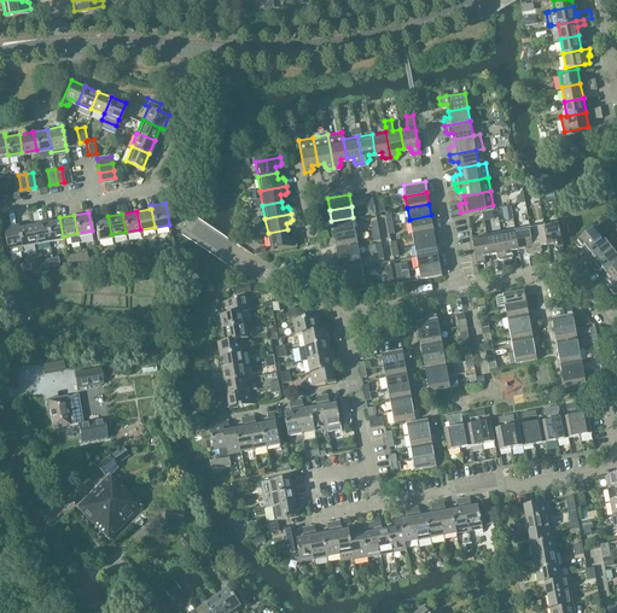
[(409,220),(412,231),(432,227),(431,215),(409,220)]
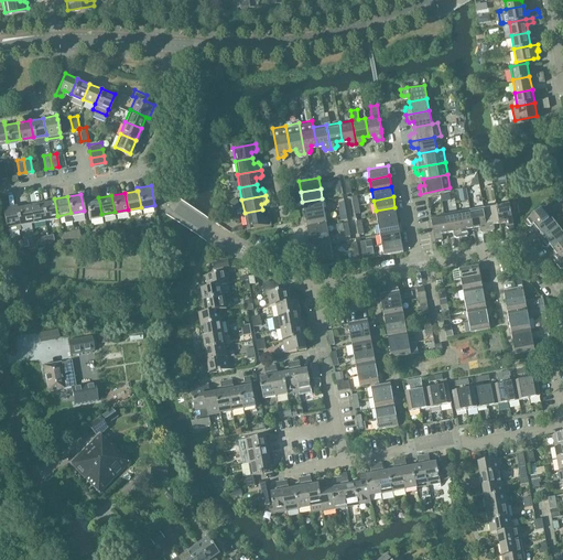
[(101,214),(98,197),(85,200),(88,217),(101,214)]
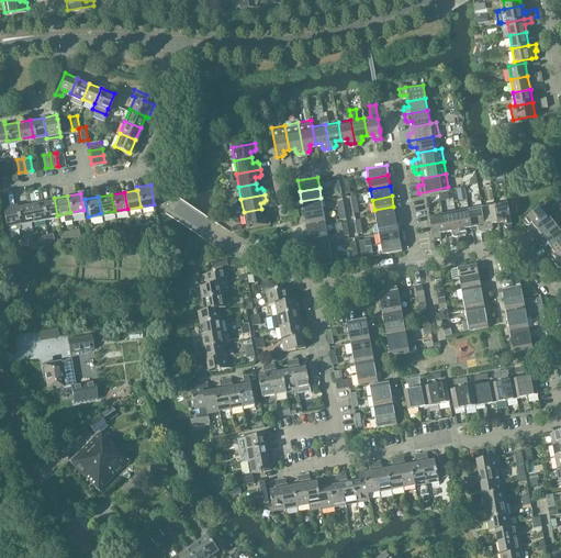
[(54,198),(42,200),(44,218),(57,215),(54,198)]
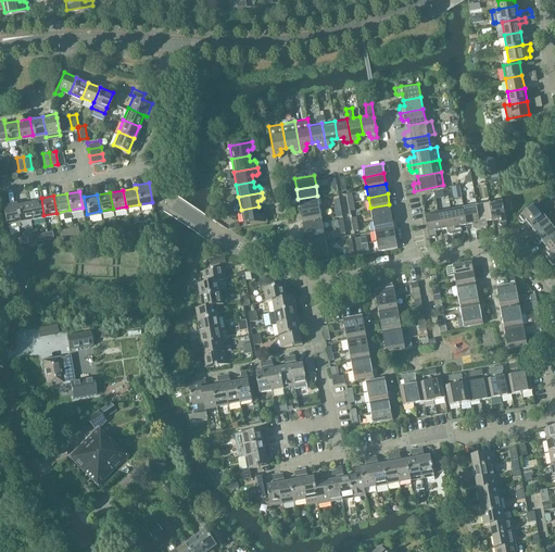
[(317,196),(298,199),(300,210),(319,207),(317,196)]
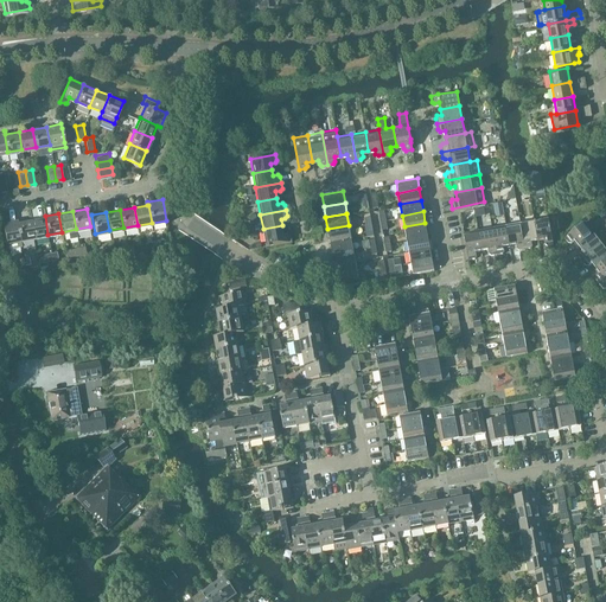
[(45,216),(31,219),(34,237),(48,235),(45,216)]
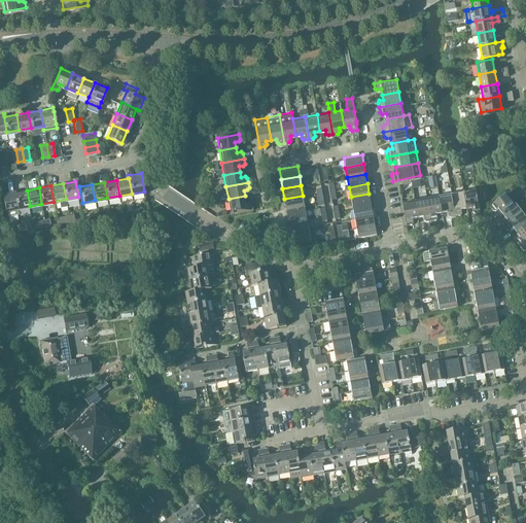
[(476,187),(463,189),(466,206),(471,205),(471,209),(475,211),(480,210),(476,187)]
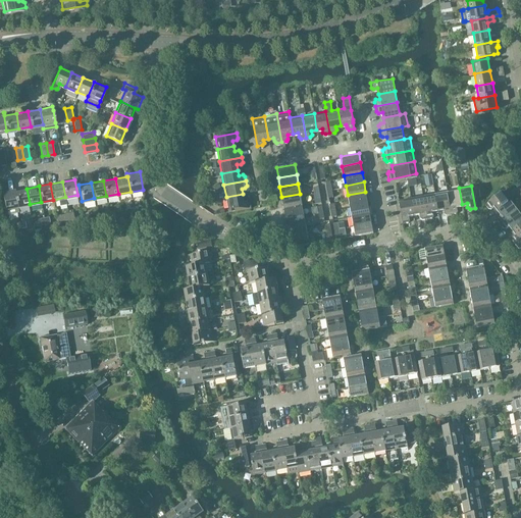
[(14,191),(14,188),(1,190),(5,208),(17,206),(14,191)]
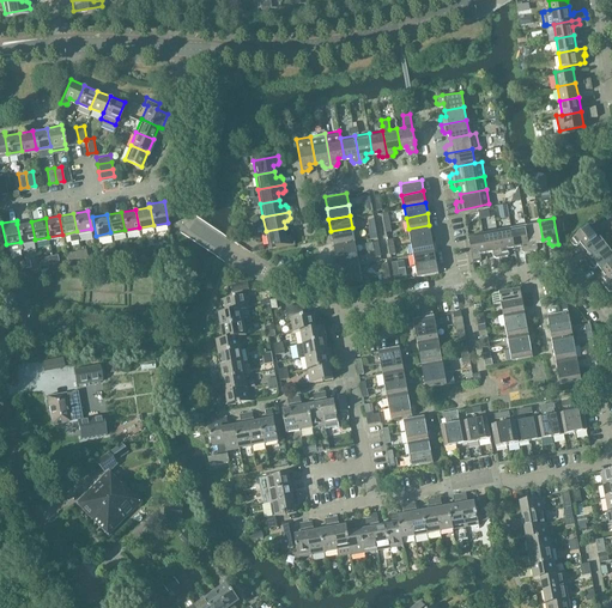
[(539,220),(525,223),(529,249),(535,248),(537,245),(535,241),(543,239),(539,220)]
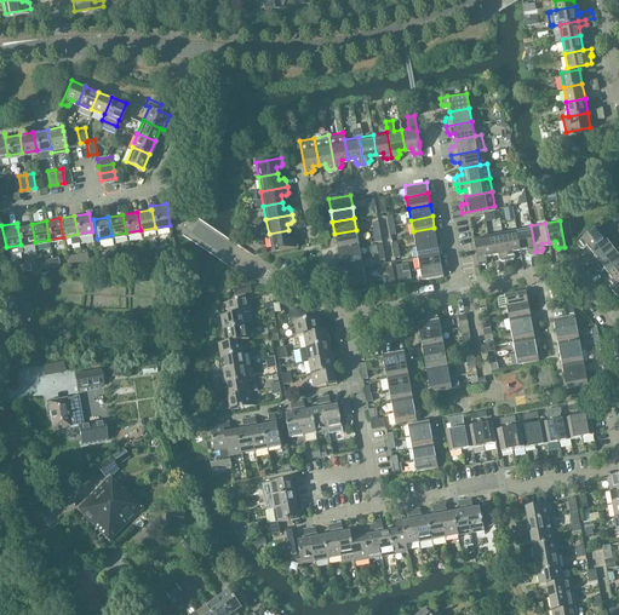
[(32,224),(17,226),(21,245),(35,242),(32,224)]
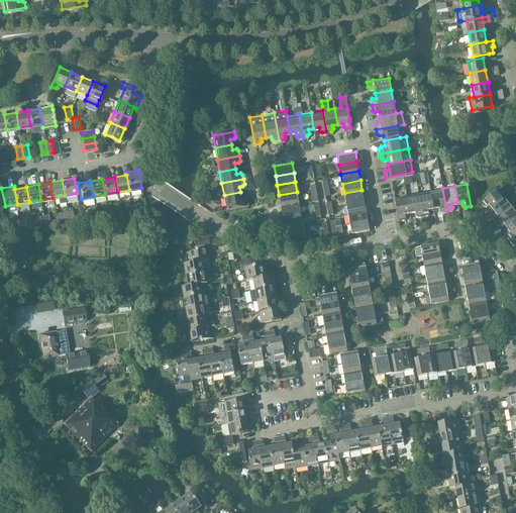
[(492,207),(505,197),(498,187),(480,200),(483,205),(486,205),(489,203),(492,207)]
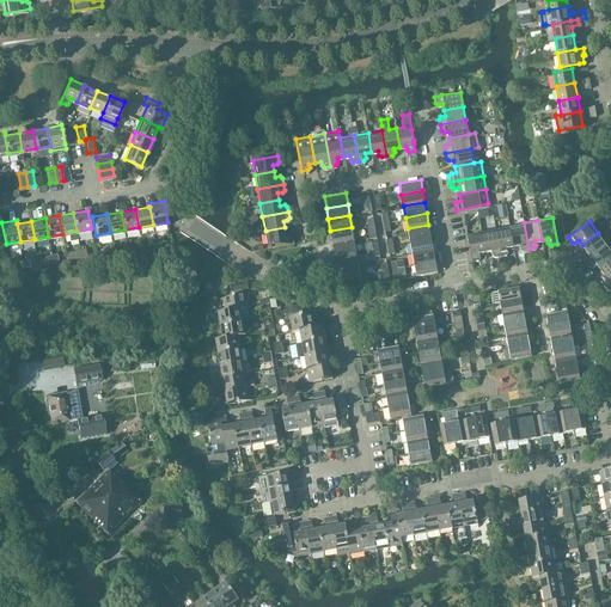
[(509,225),(513,245),(519,244),(520,247),(523,250),(529,249),(524,222),(509,225)]
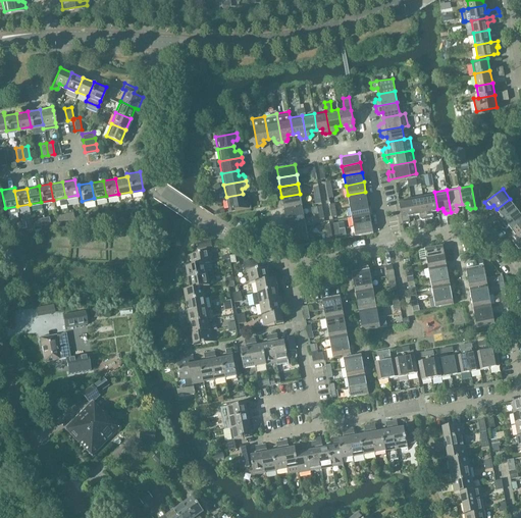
[(367,201),(365,192),(348,195),(349,204),(367,201)]
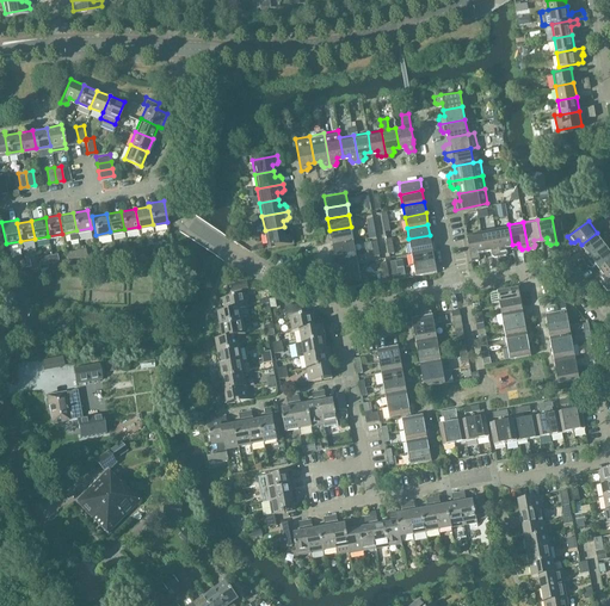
[(509,224),(494,228),(499,253),(505,252),(507,249),(506,245),(512,245),(509,224)]
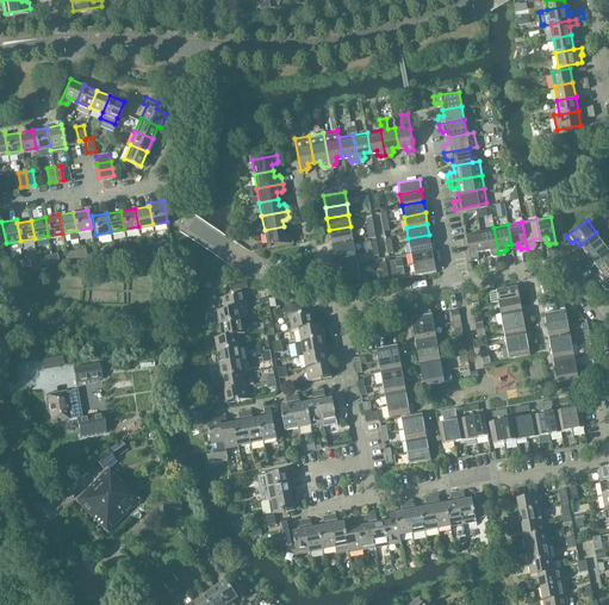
[(284,226),(265,230),(267,244),(293,239),(292,234),(289,232),(285,232),(284,226)]
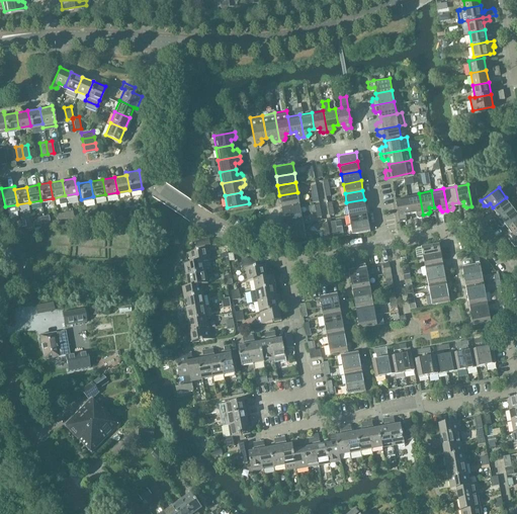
[(297,192),(279,195),(281,204),(299,201),(297,192)]
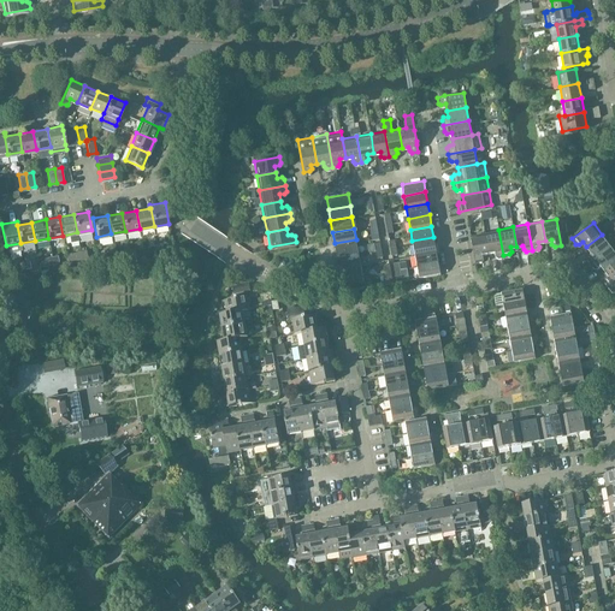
[(498,230),(484,232),(488,251),(495,250),(495,255),(497,256),(503,255),(498,230)]
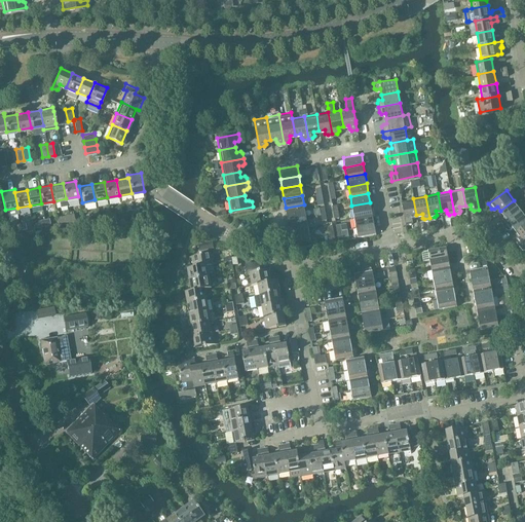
[(416,215),(413,198),(401,200),(405,223),(410,222),(412,220),(411,216),(416,215)]
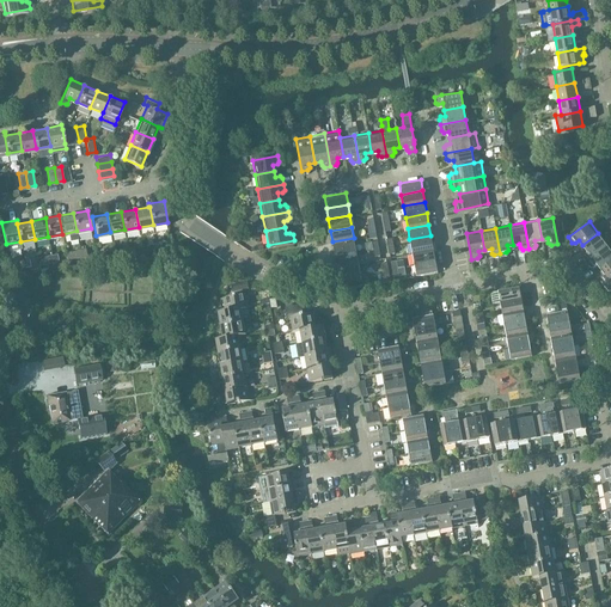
[(586,261),(606,244),(598,233),(582,245),(586,250),(582,252),(582,256),(586,261)]
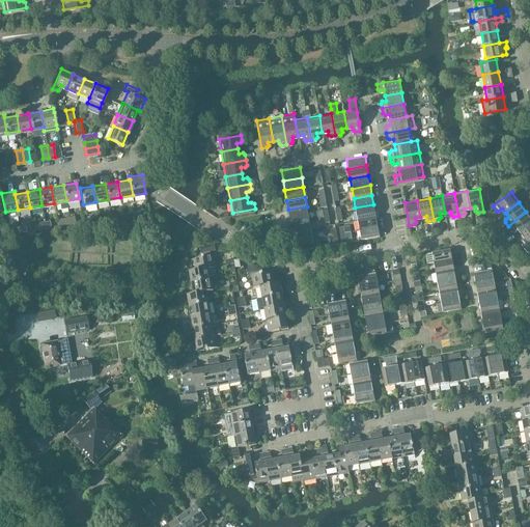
[(355,207),(357,218),(375,215),(373,204),(355,207)]
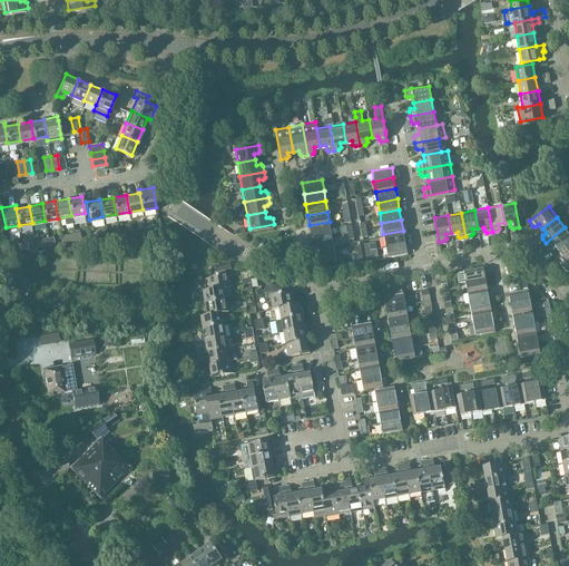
[(331,233),(330,222),(310,225),(312,236),(331,233)]
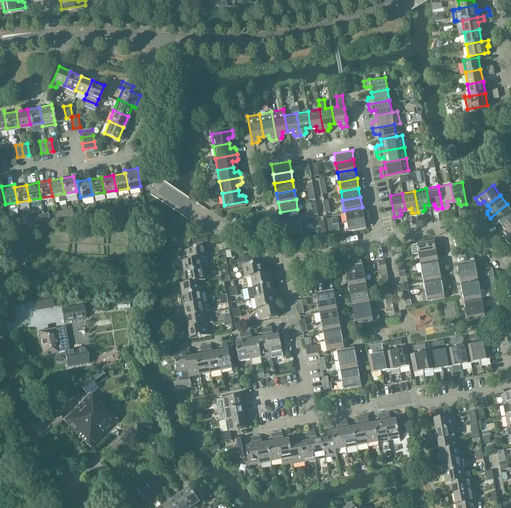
[(502,224),(510,216),(510,209),(507,204),(490,218),(493,221),(496,222),(499,220),(502,224)]
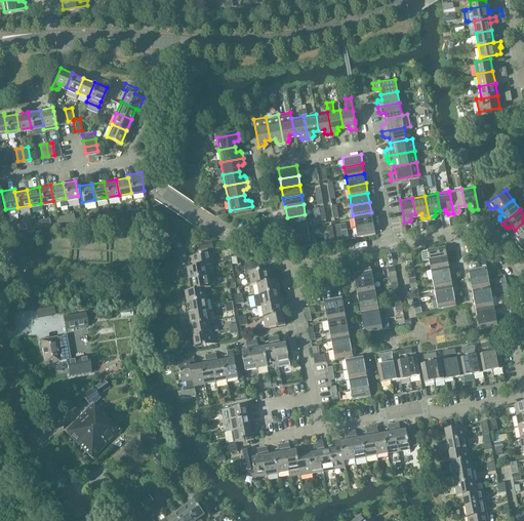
[(371,212),(353,215),(355,225),(373,222),(371,212)]
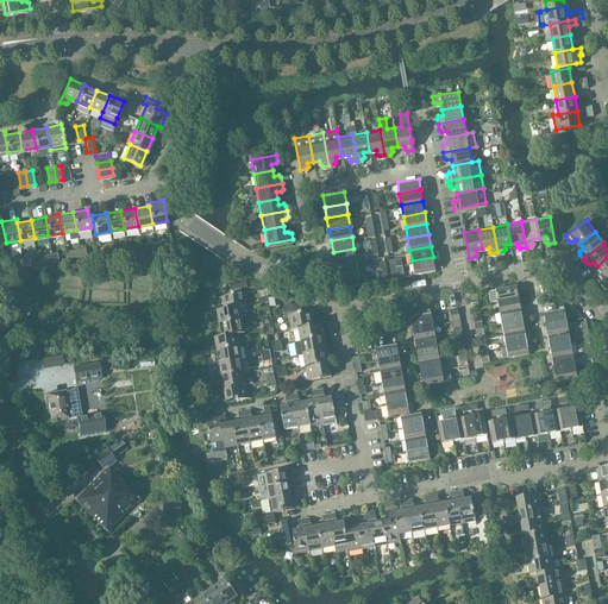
[(356,259),(353,249),(333,252),(334,263),(356,259)]
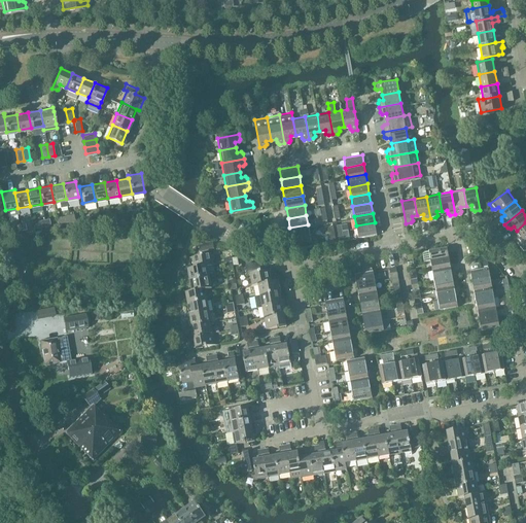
[(375,222),(356,225),(358,236),(376,233),(375,222)]
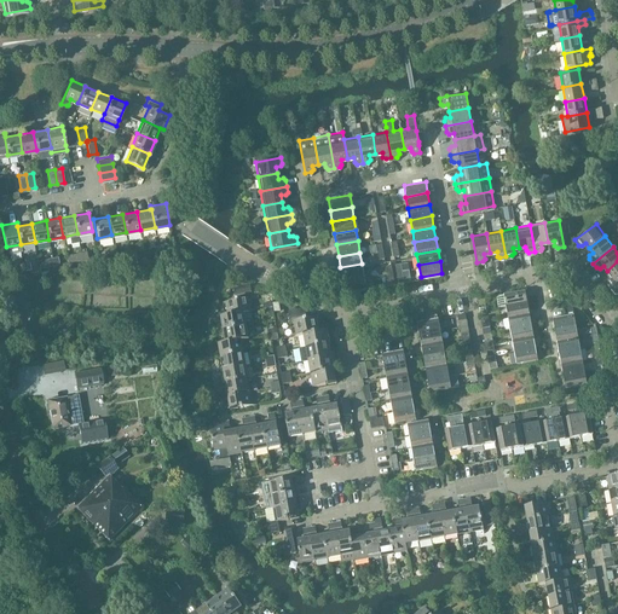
[(607,282),(610,287),(617,279),(617,261),(607,271),(611,276),(607,278),(607,282)]
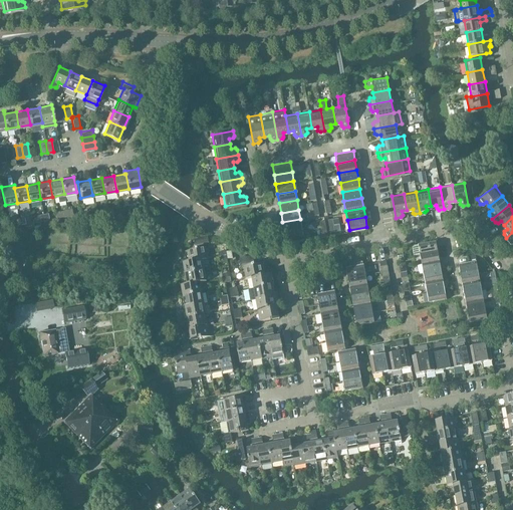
[(282,222),(284,232),(302,229),(300,219),(282,222)]
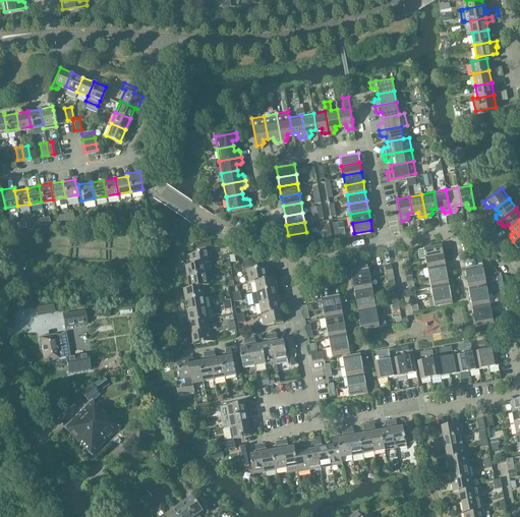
[(306,232),(288,235),(290,244),(308,241),(306,232)]
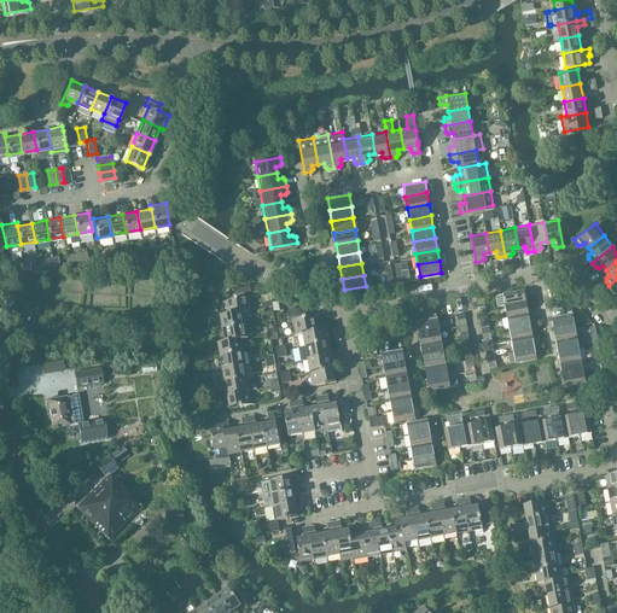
[(223,298),(226,311),(243,309),(250,308),(248,293),(246,293),(246,290),(250,289),(249,281),(232,284),(233,292),(234,292),(234,296),(223,298)]
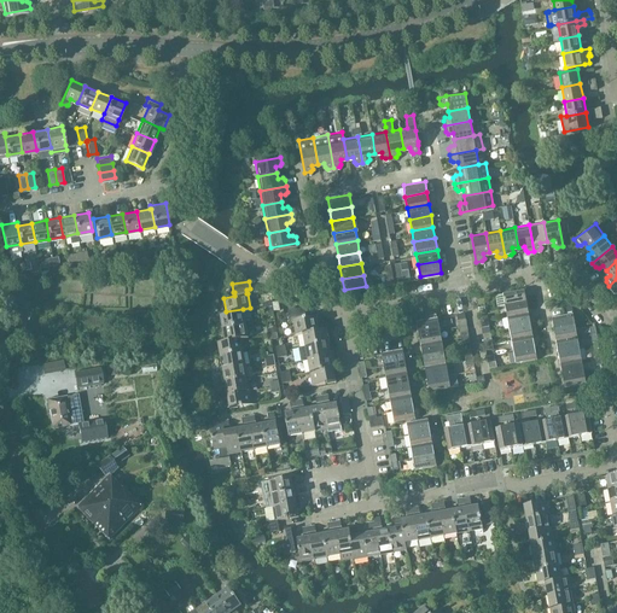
[(501,291),(504,303),(525,299),(524,287),(501,291)]
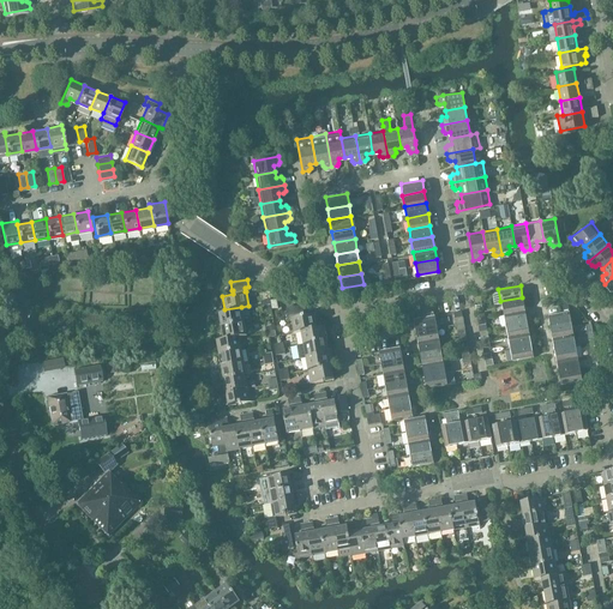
[(500,301),(502,313),(524,308),(522,297),(500,301)]
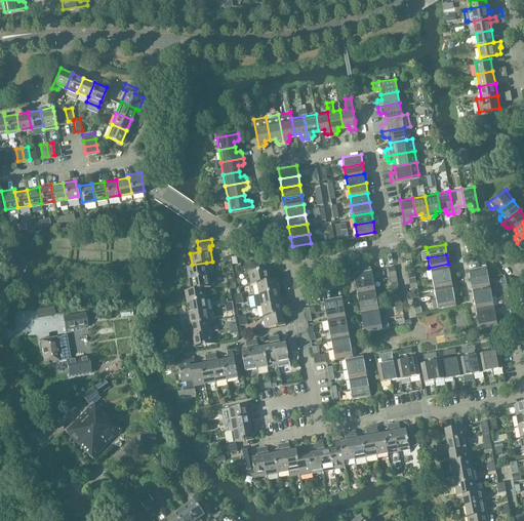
[(256,281),(271,278),(269,267),(259,269),(258,266),(258,265),(257,258),(243,261),(244,268),(248,267),(249,270),(248,271),(250,282),(256,281)]
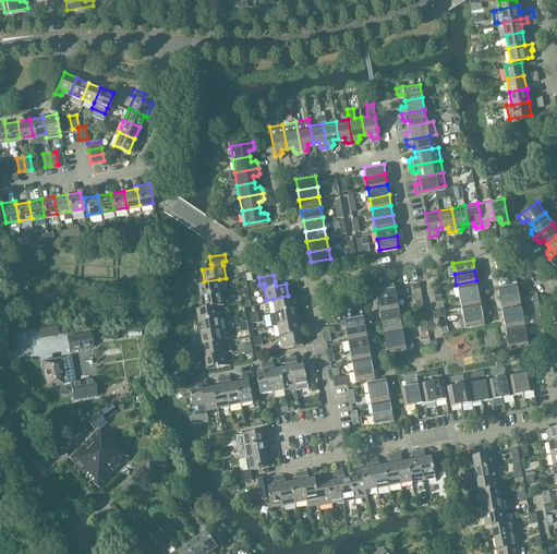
[(197,282),(200,294),(221,290),(228,289),(227,284),(220,285),(219,279),(204,281),(197,282)]
